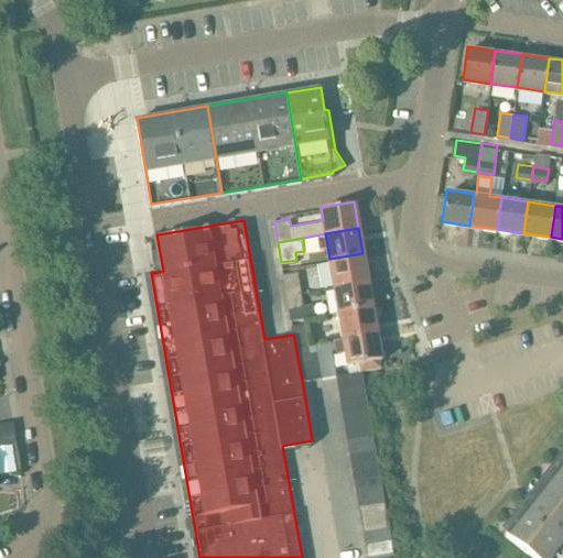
[(329,259),(334,285),(367,279),(363,253),(329,259)]
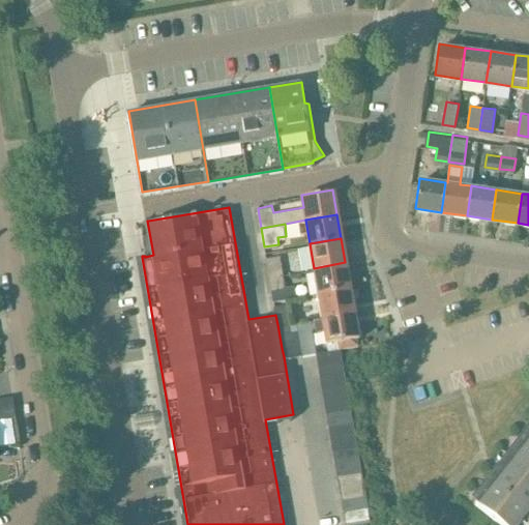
[(269,275),(284,273),(281,254),(266,257),(269,275)]
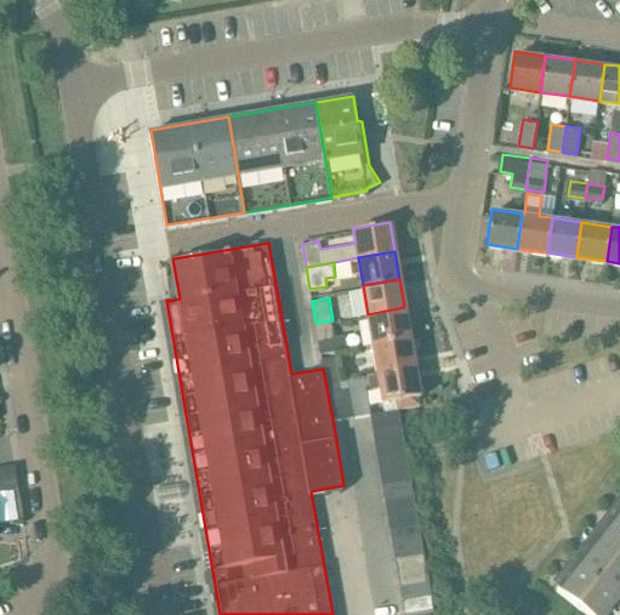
[(368,314),(371,342),(409,336),(404,307),(368,314)]
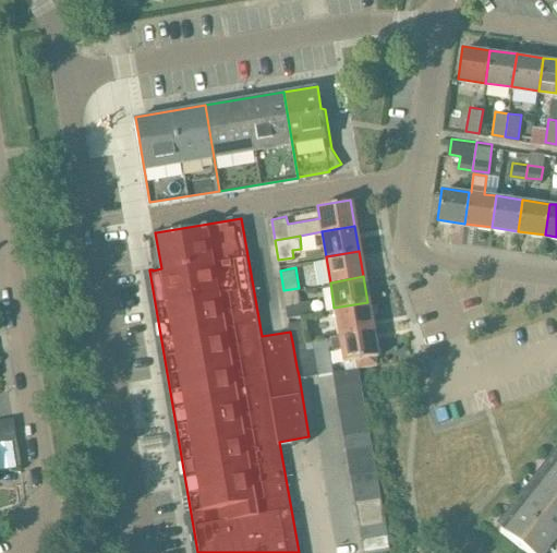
[(299,288),(283,290),(287,311),(288,315),(312,312),(311,299),(301,300),(299,288)]
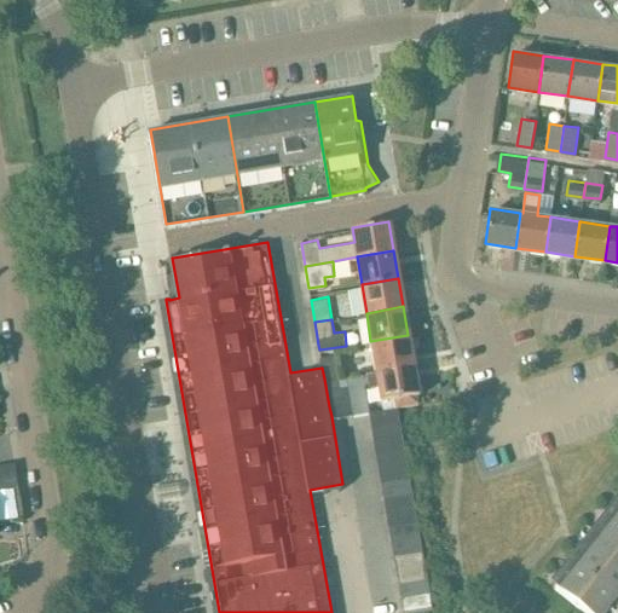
[(370,341),(375,369),(413,363),(408,335),(370,341)]
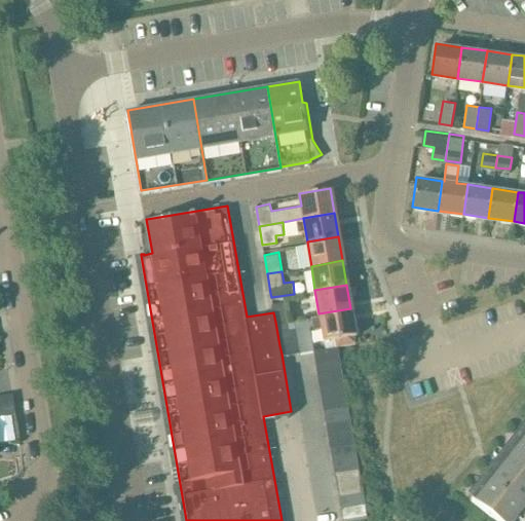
[(273,312),(275,322),(290,319),(287,300),(272,303),(273,312)]
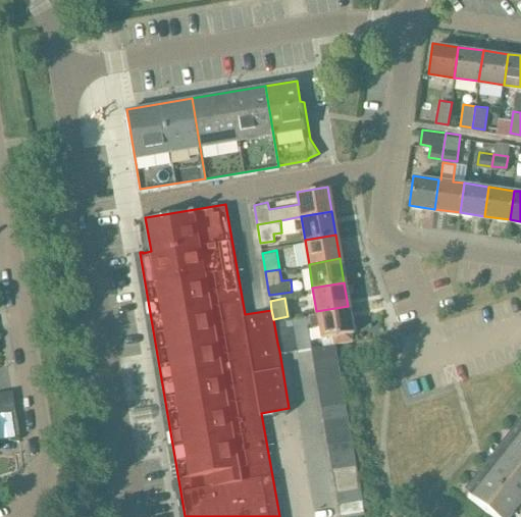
[(348,306),(316,311),(309,313),(310,323),(318,322),(320,337),(332,334),(333,343),(335,342),(351,340),(350,331),(352,331),(348,306)]
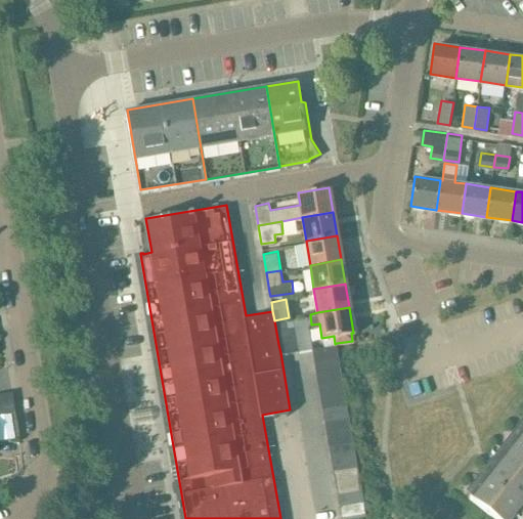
[(291,326),(289,317),(274,320),(278,344),(280,352),(299,349),(295,326),(291,326)]
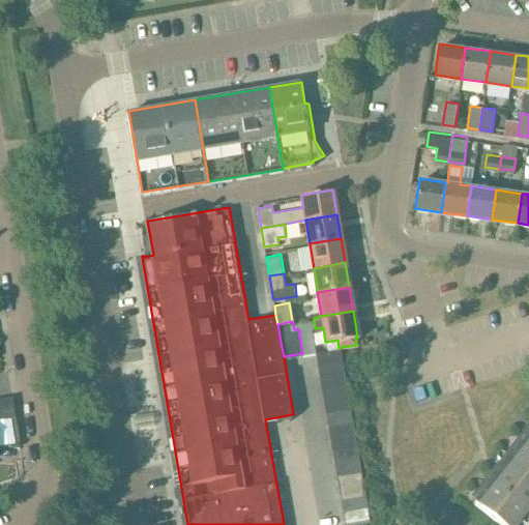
[(319,365),(343,360),(341,347),(339,348),(316,351),(319,365)]
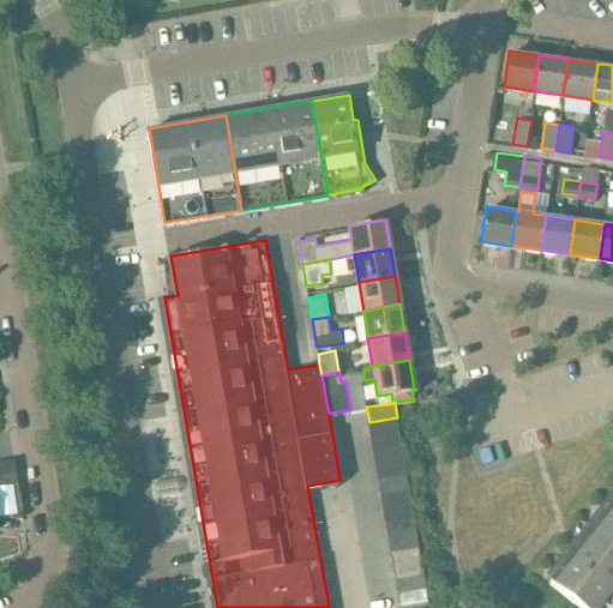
[(400,431),(397,417),(370,422),(372,435),(400,431)]
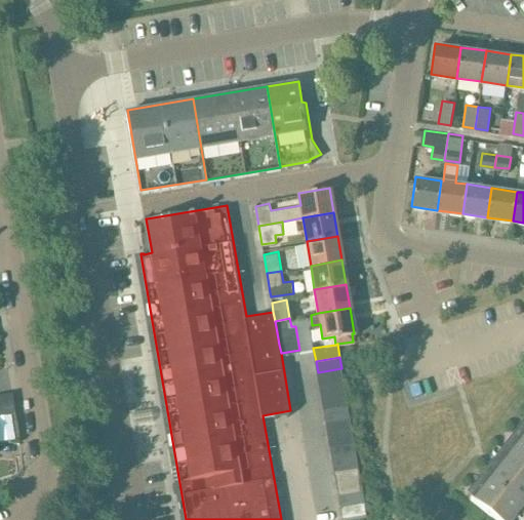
[(344,381),(341,368),(318,372),(320,385),(344,381)]
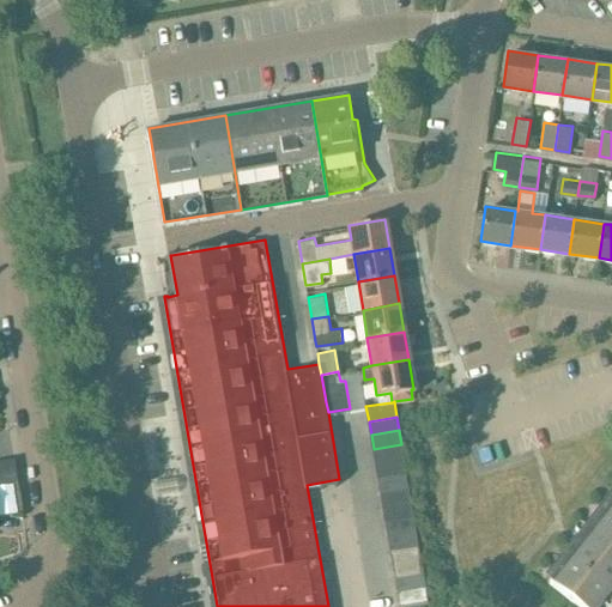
[(374,449),(376,463),(404,459),(401,444),(374,449)]
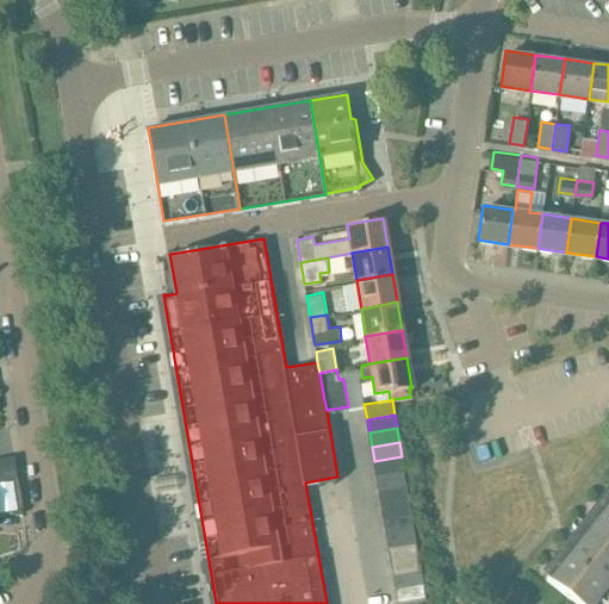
[(404,469),(402,456),(374,461),(377,474),(404,469)]
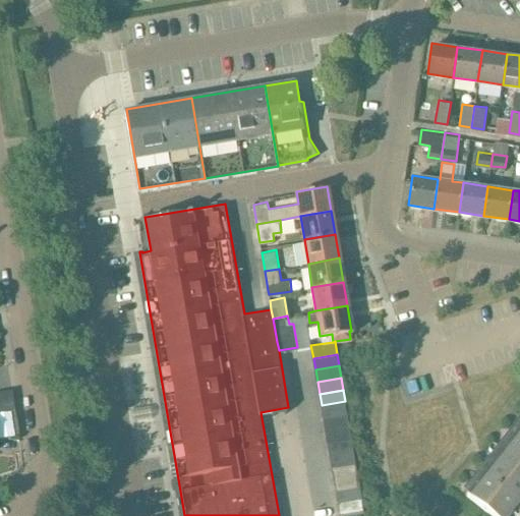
[(347,413),(345,401),(322,405),(324,417),(347,413)]
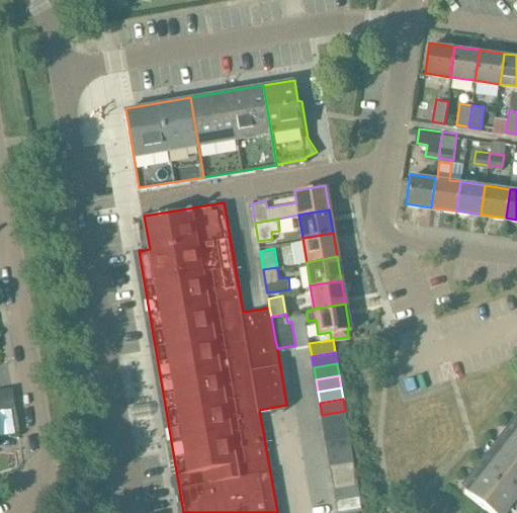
[(347,423),(345,411),(322,415),(324,427),(347,423)]
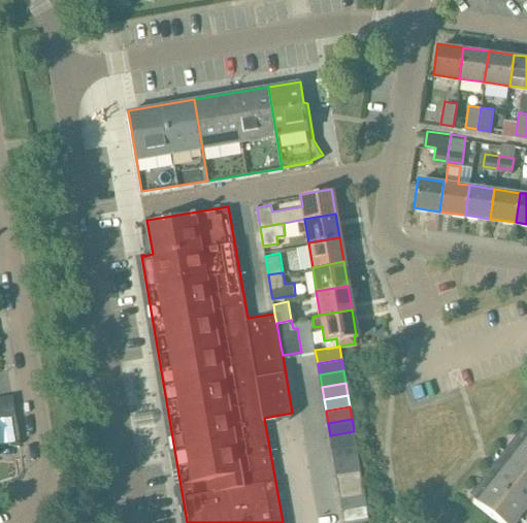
[(526,421),(502,453),(501,452),(500,451),(499,451),(497,451),(496,452),(495,453),(495,454),(495,455),(495,456),(495,457),(496,458),(497,459),(475,487),(481,491),(472,501),(498,522),(515,522),(526,508),(526,421)]
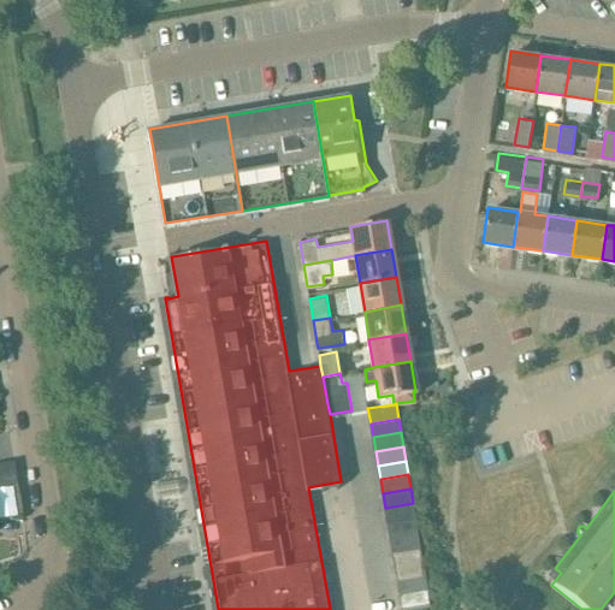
[(388,522),(415,516),(413,503),(385,508),(388,522)]
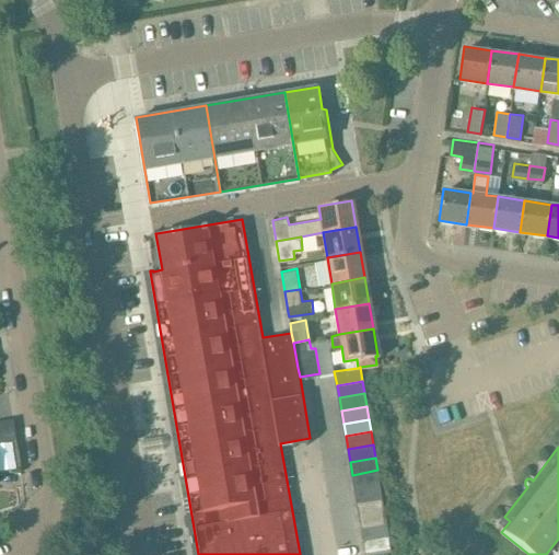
[(380,483),(377,470),(352,475),(354,487),(380,483)]
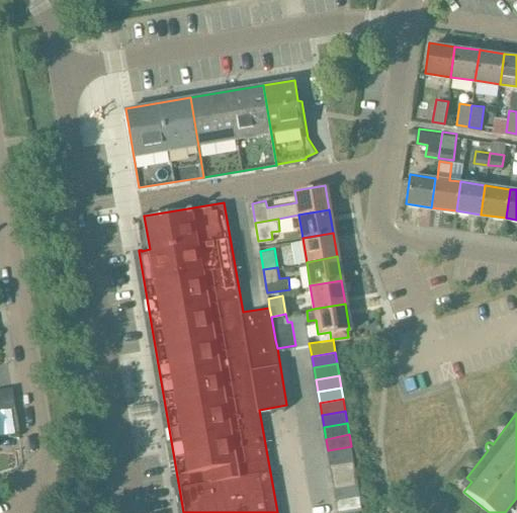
[(353,458),(351,446),(328,450),(330,462),(353,458)]
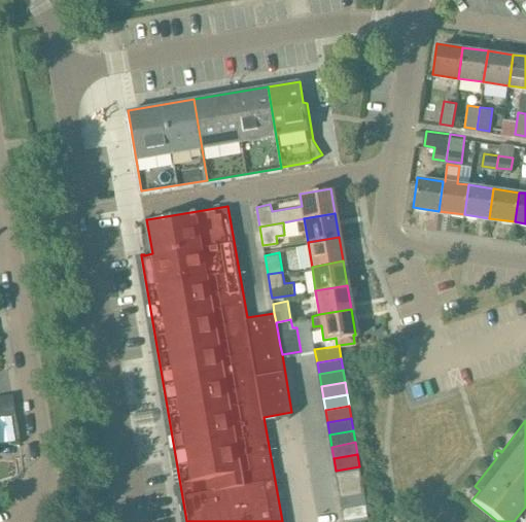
[(361,479),(359,466),(336,471),(338,483),(361,479)]
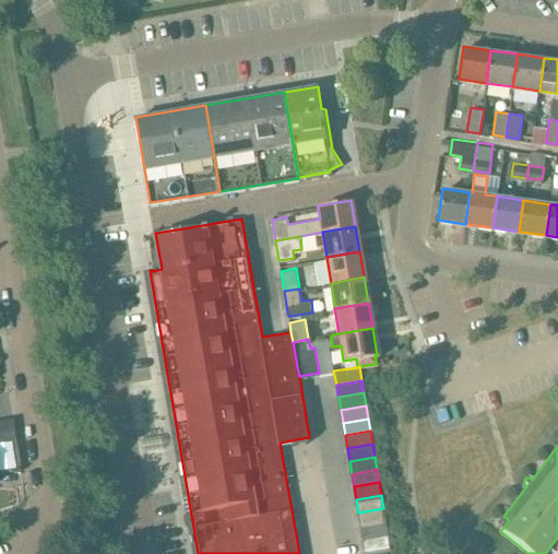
[(360,525),(386,520),(383,508),(358,513),(360,525)]
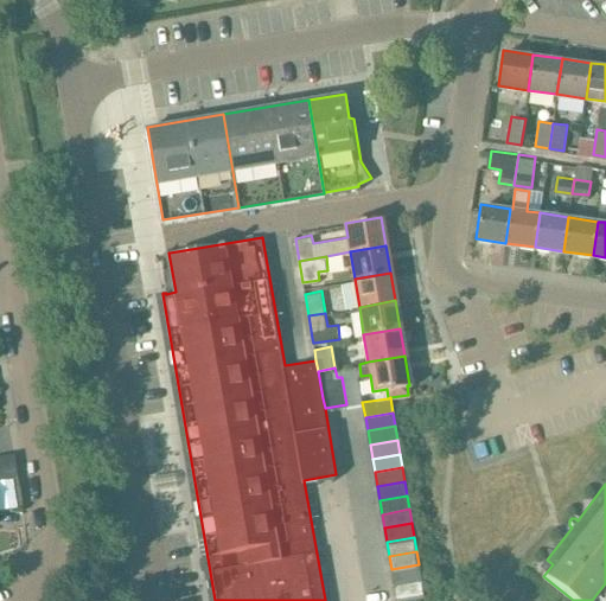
[(421,579),(419,564),(391,569),(394,583),(421,579)]
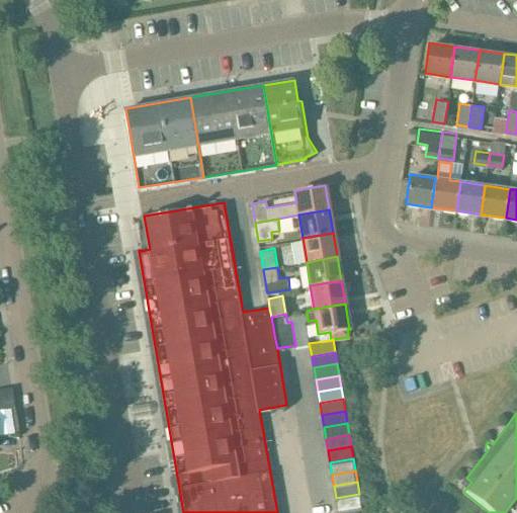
[(361,506),(359,494),(336,498),(338,510),(361,506)]
